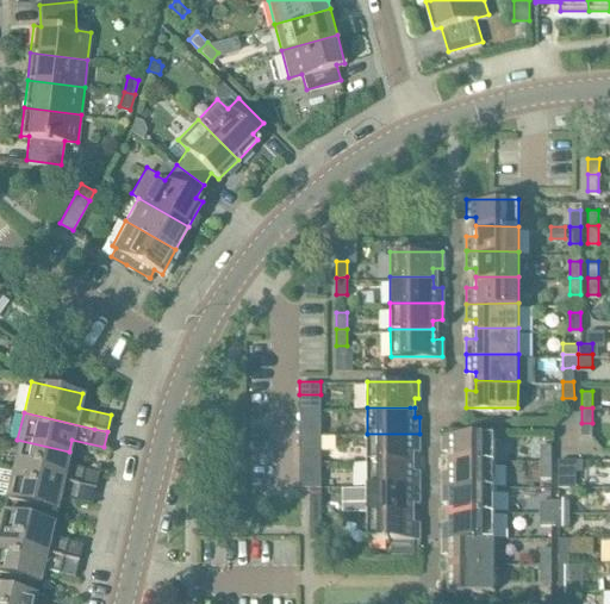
[(321,421),(299,421),(299,434),(321,434),(321,421)]
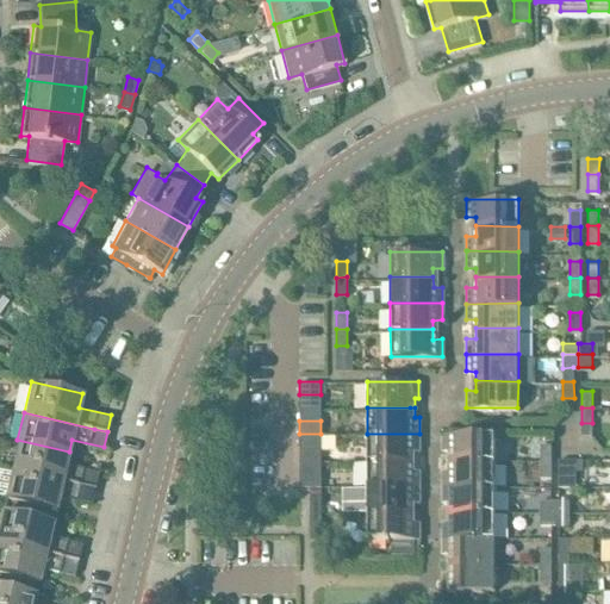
[(452,459),(493,459),(493,433),(442,433),(442,449),(452,449),(452,459)]
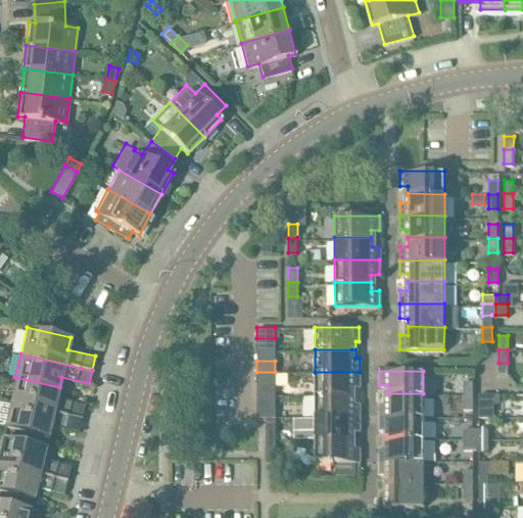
[(275,372),(256,372),(256,382),(275,382),(275,372)]
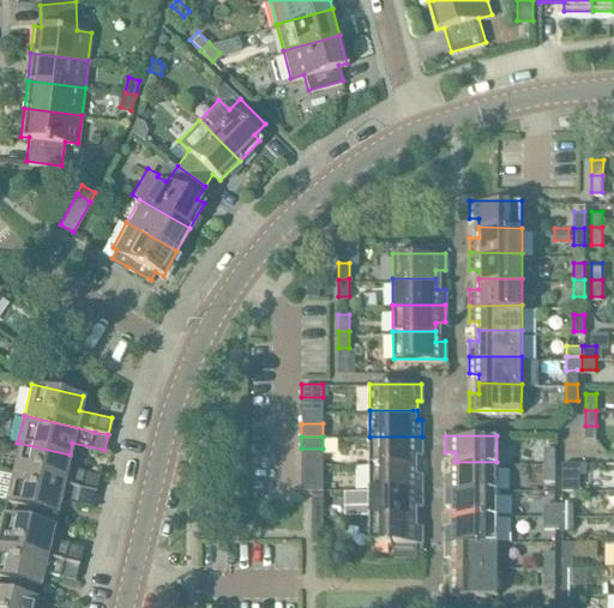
[(422,437),(369,437),(369,462),(413,462),(417,462),(417,452),(422,452),(422,437)]
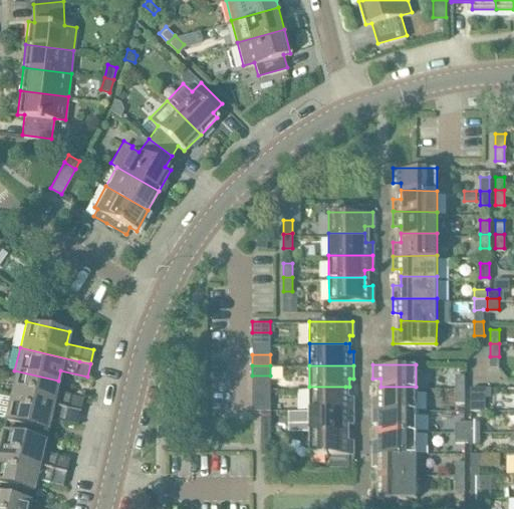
[(58,380),(14,370),(9,394),(79,411),(82,397),(56,390),(58,380)]
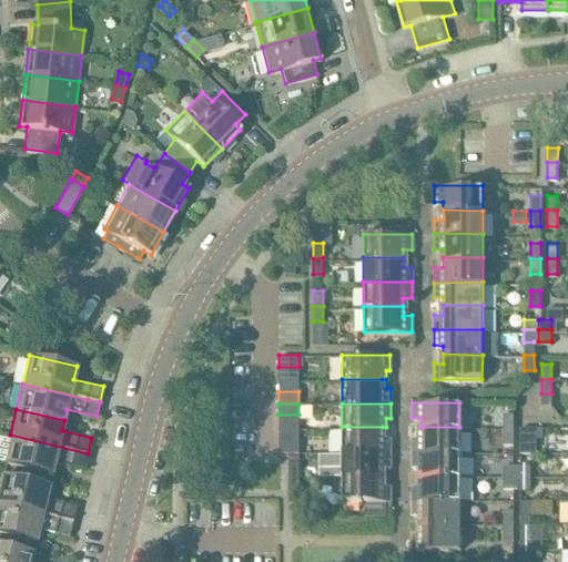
[(514,427),(513,411),(503,411),(503,427),(514,427)]
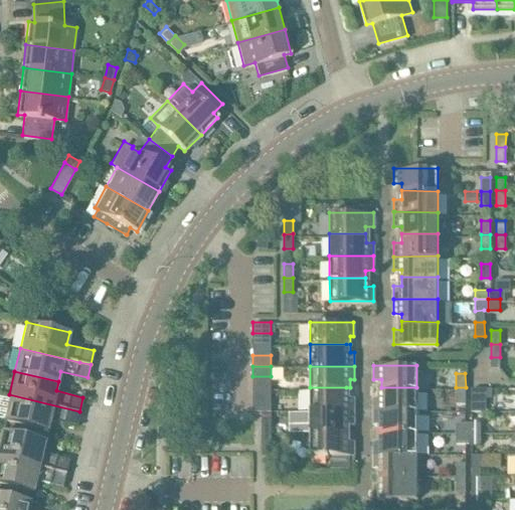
[(346,387),(310,387),(310,409),(354,409),(354,396),(350,395),(350,387),(346,387)]
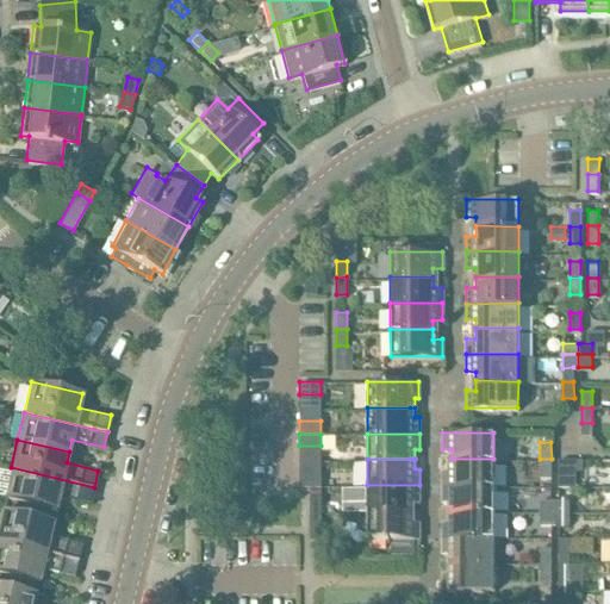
[(443,485),(493,485),(493,459),(452,459),(452,468),(443,468),(443,485)]
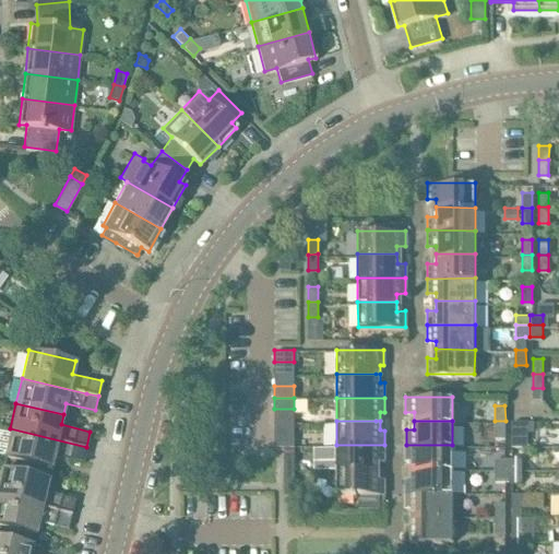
[(495,436),(506,436),(506,421),(495,421),(495,436)]
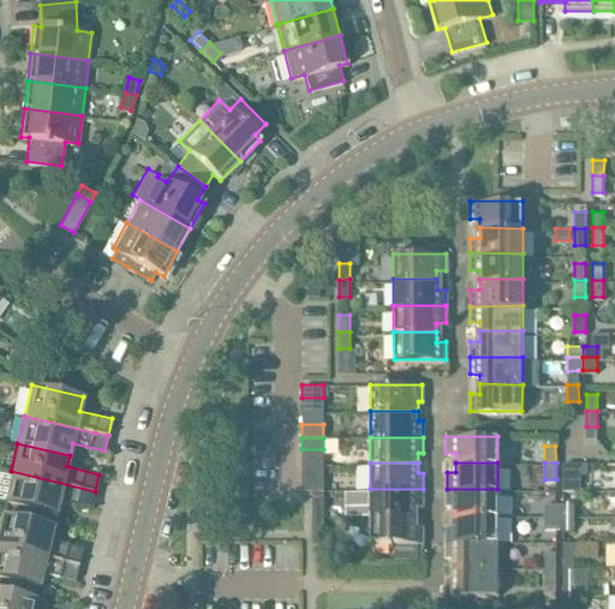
[(95,491),(11,471),(4,500),(57,512),(59,499),(91,507),(95,491)]
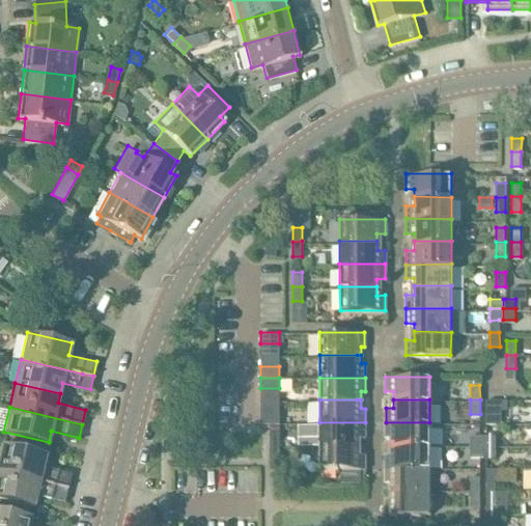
[(485,408),(485,422),(496,422),(496,408),(485,408)]
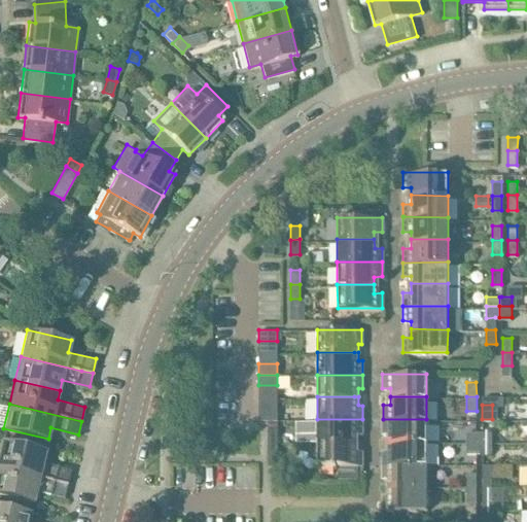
[(277,408),(258,408),(258,418),(258,419),(277,419),(277,408)]
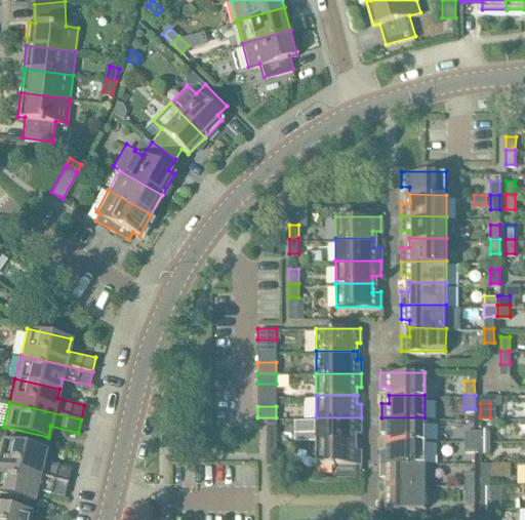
[(361,417),(316,417),(316,439),(353,439),(357,439),(357,431),(361,431),(361,417)]
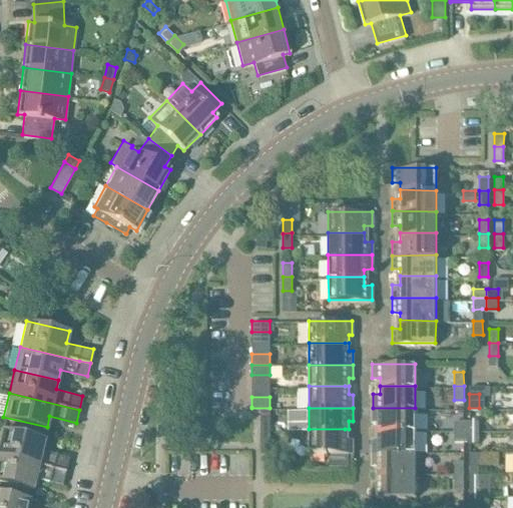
[(380,429),(415,429),(415,408),(373,408),(373,421),(380,421),(380,429)]
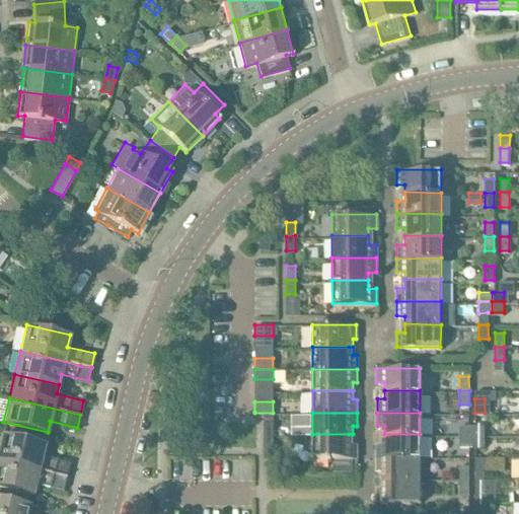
[(264,434),(274,434),(274,420),(264,420),(264,434)]
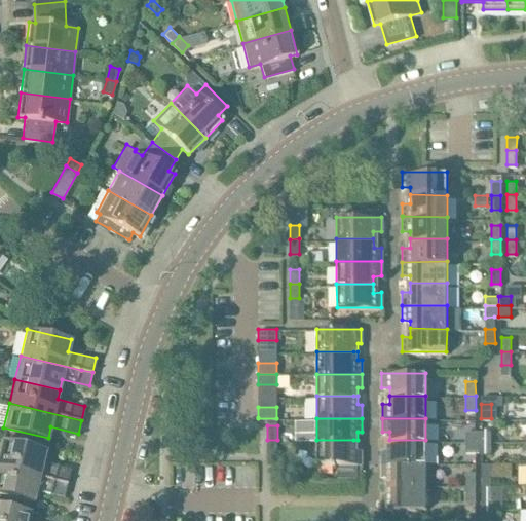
[(479,440),(479,430),(466,430),(466,440),(479,440)]
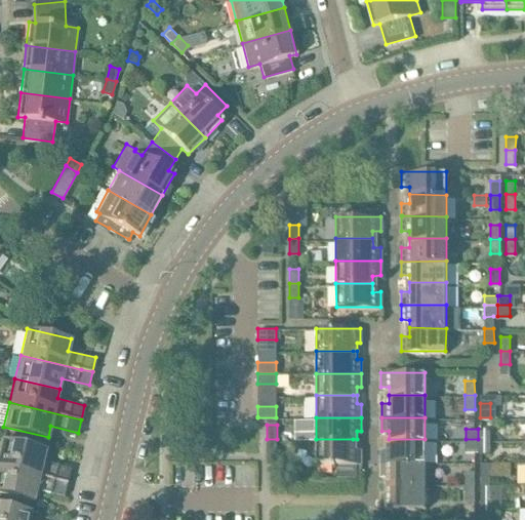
[(478,429),(478,439),(490,439),(490,429),(478,429)]
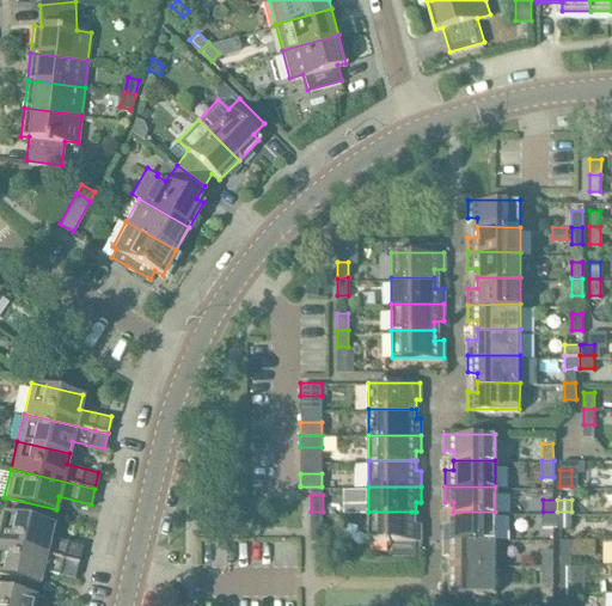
[(0,514),(0,542),(78,561),(83,543),(50,534),(53,524),(1,512),(0,514)]
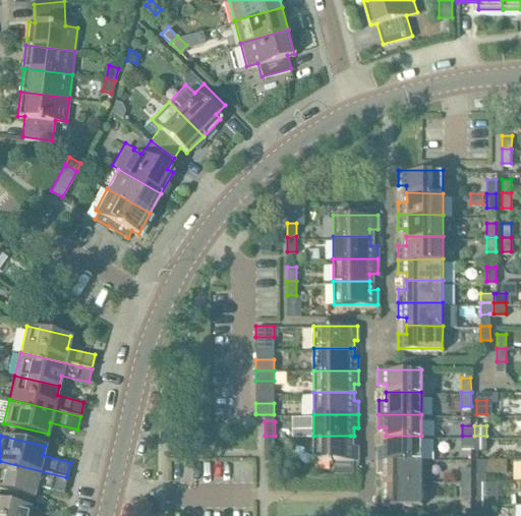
[(275,436),(265,436),(265,450),(275,450),(275,436)]
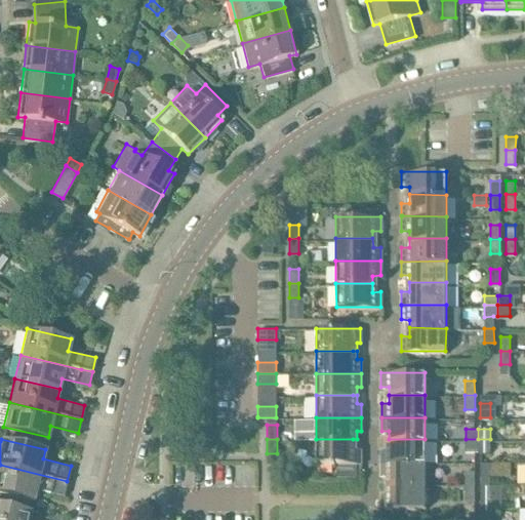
[(353,439),(316,439),(316,463),(337,463),(357,463),(360,463),(360,448),(357,448),(357,439),(353,439)]
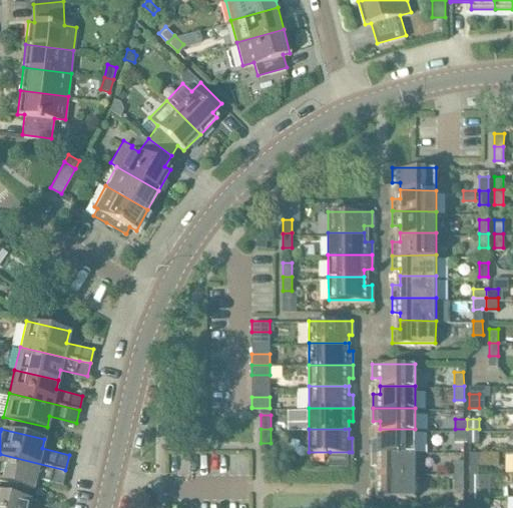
[(373,451),(415,451),(415,429),(380,429),(380,438),(373,438),(373,451)]
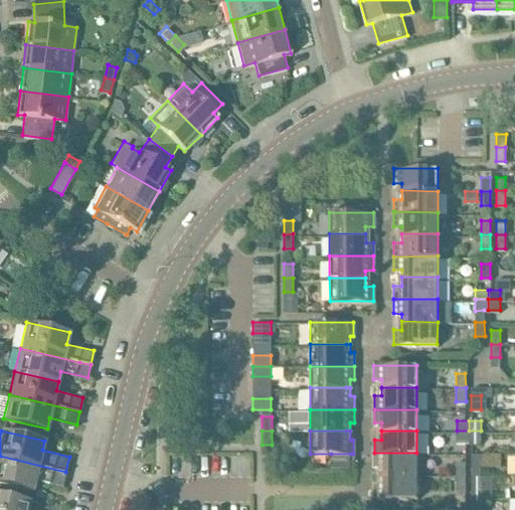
[(457,441),(466,441),(469,441),(469,431),(457,431),(457,441)]
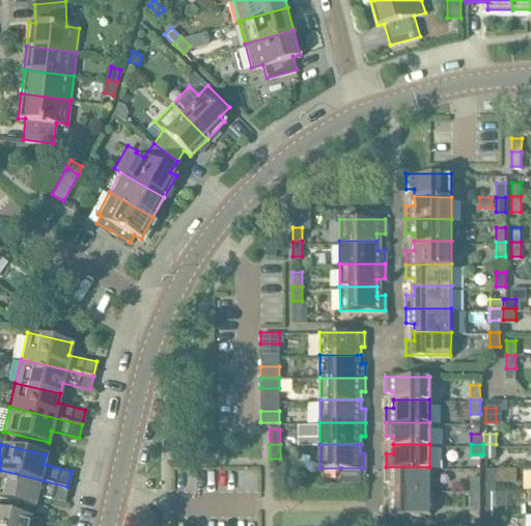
[(496,444),(483,444),(483,454),(496,455),(496,444)]
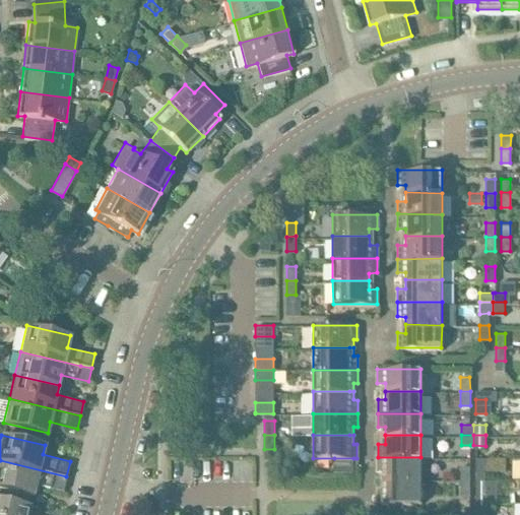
[(385,479),(420,479),(420,457),(378,457),(378,471),(385,471),(385,479)]
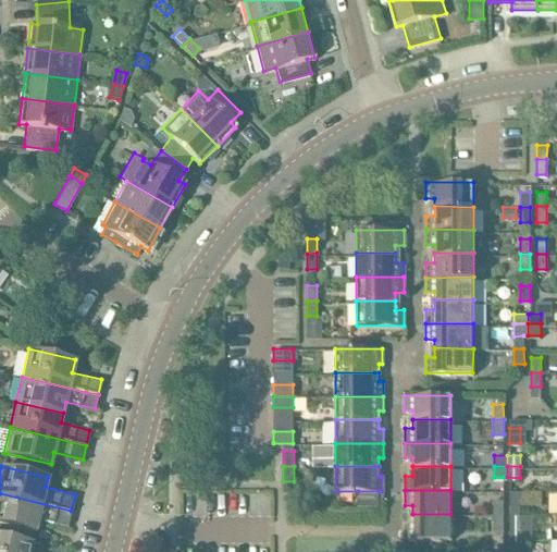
[(510,490),(510,510),(510,513),(520,513),(520,490),(510,490)]
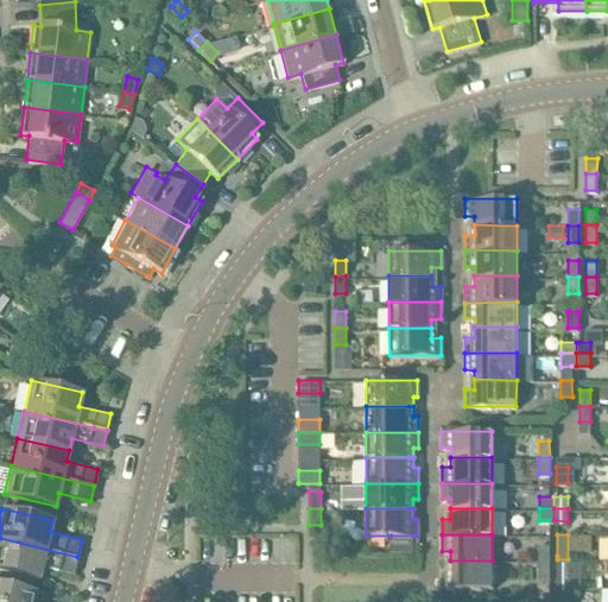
[(0,569),(39,578),(42,564),(74,572),(77,557),(0,538),(0,569)]
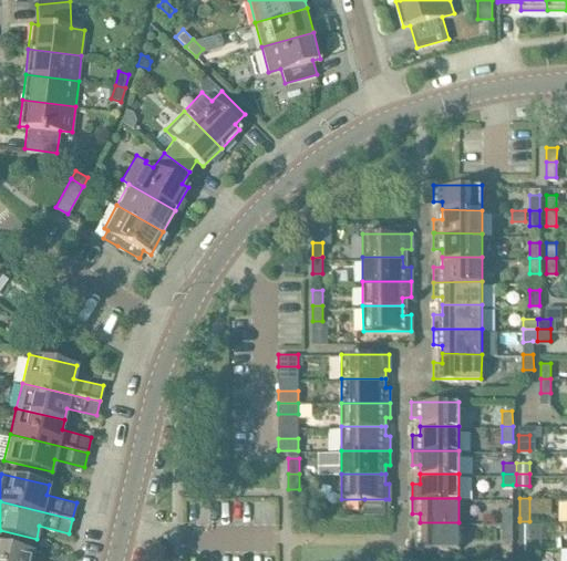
[(513,507),(502,507),(502,521),(513,521),(513,507)]
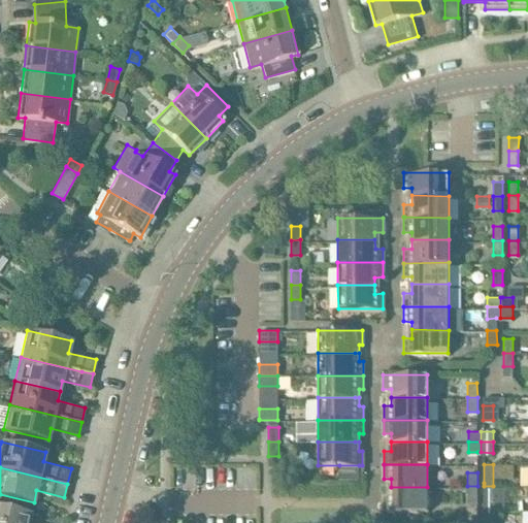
[(477,486),(467,486),(467,501),(477,501),(477,486)]
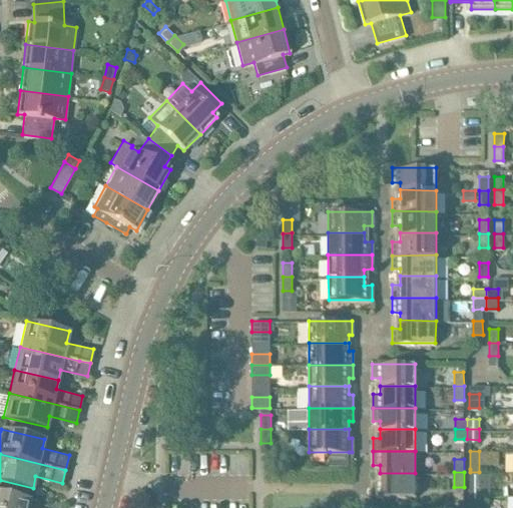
[(372,495),(415,495),(415,473),(380,473),(380,481),(372,481),(372,495)]
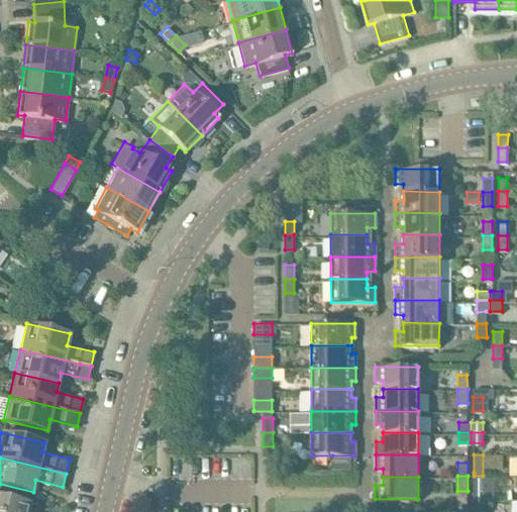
[(483,477),(474,477),(474,498),(483,498),(483,477)]
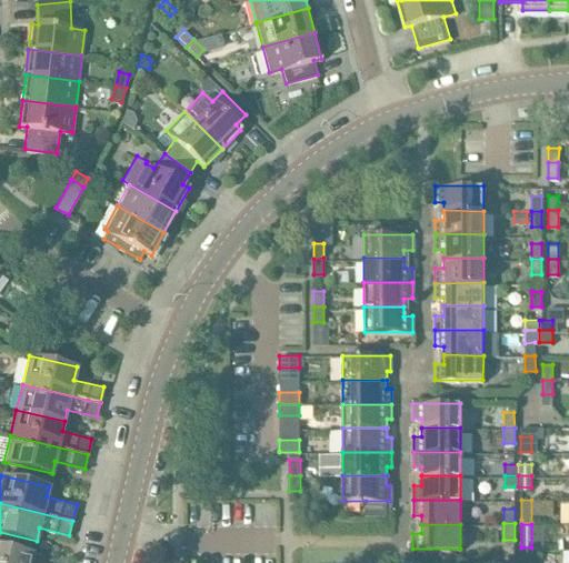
[(0,562),(30,562),(33,553),(0,545),(0,562)]
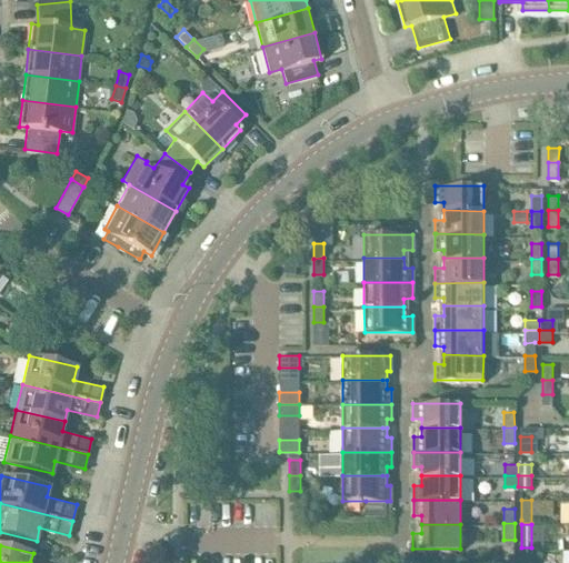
[(530,562),(531,548),(521,548),(520,562),(530,562)]
